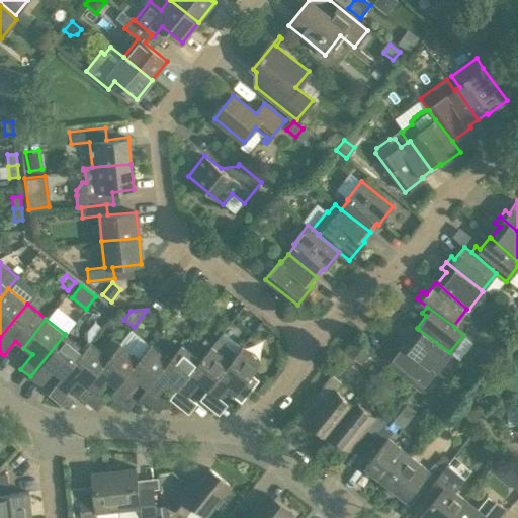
[(404,336),(399,342),(434,371),(436,372),(450,354),(449,352),(418,329),(409,340),(404,336)]
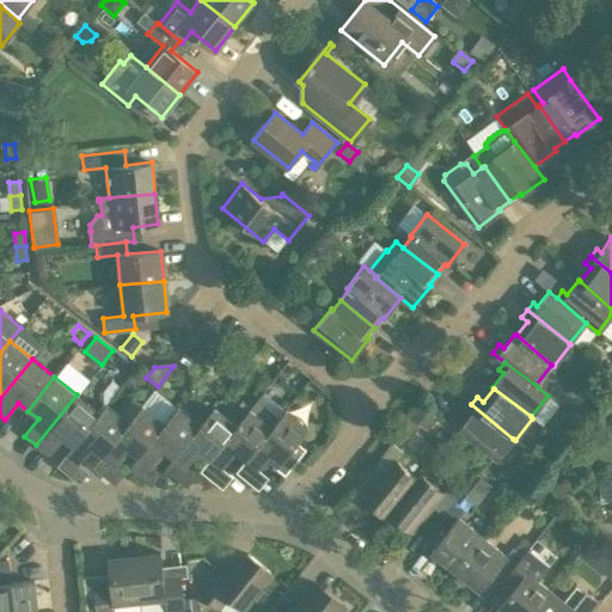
[(62,439),(72,446),(99,412),(77,395),(36,445),(49,456),(62,439)]
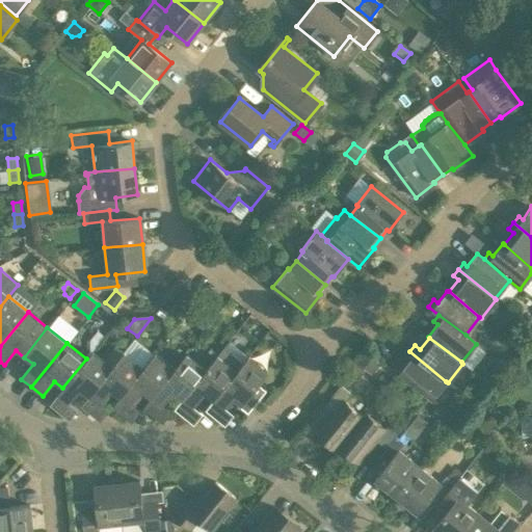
[(218,356),(236,371),(213,401),(205,410),(216,419),(236,395),(244,402),(268,372),(248,356),(241,365),(223,350),(218,356)]
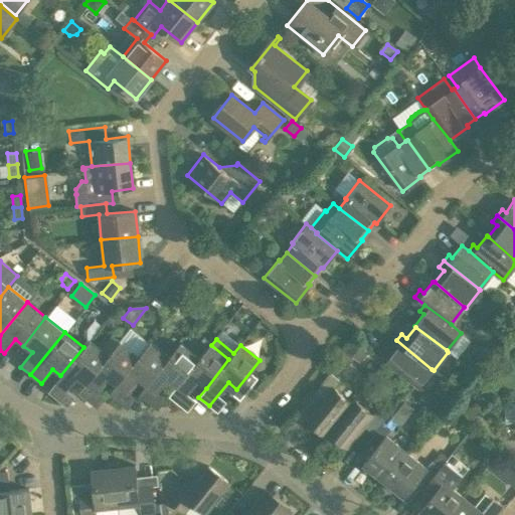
[(109,356),(108,355),(89,340),(83,347),(60,375),(54,383),(65,391),(76,377),(86,384),(109,356)]
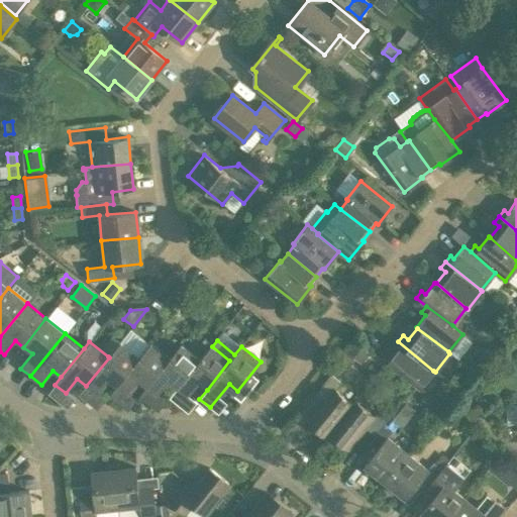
[(419,389),(433,371),(398,341),(393,348),(397,351),(387,364),(419,389)]
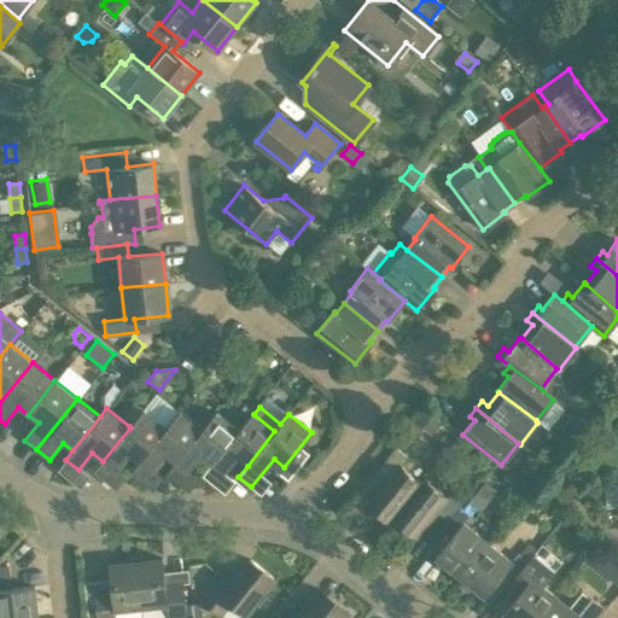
[(128,454),(139,462),(165,427),(143,409),(129,426),(130,427),(103,461),(94,473),(105,482),(128,454)]
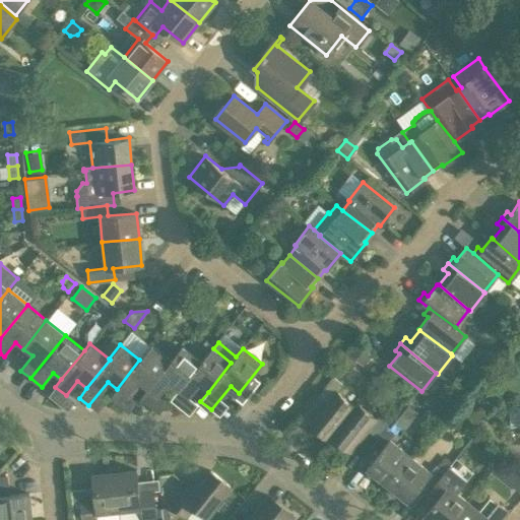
[(138,383),(147,390),(170,362),(150,345),(139,360),(117,389),(127,397),(138,383)]
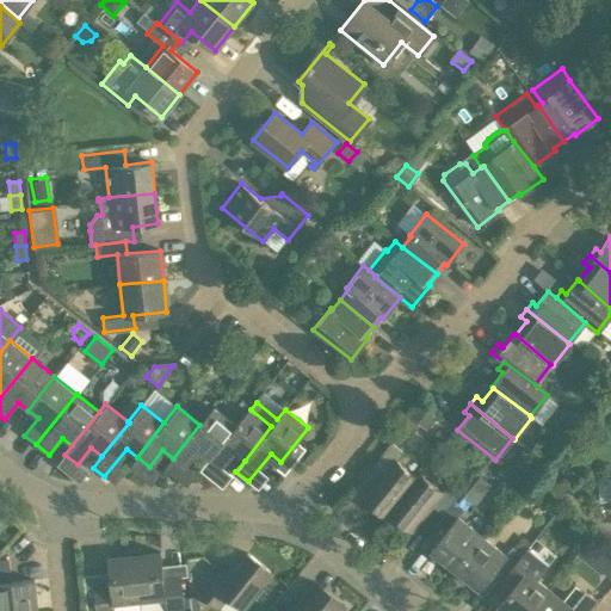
[(427,432),(437,420),(419,406),(409,418),(427,432)]
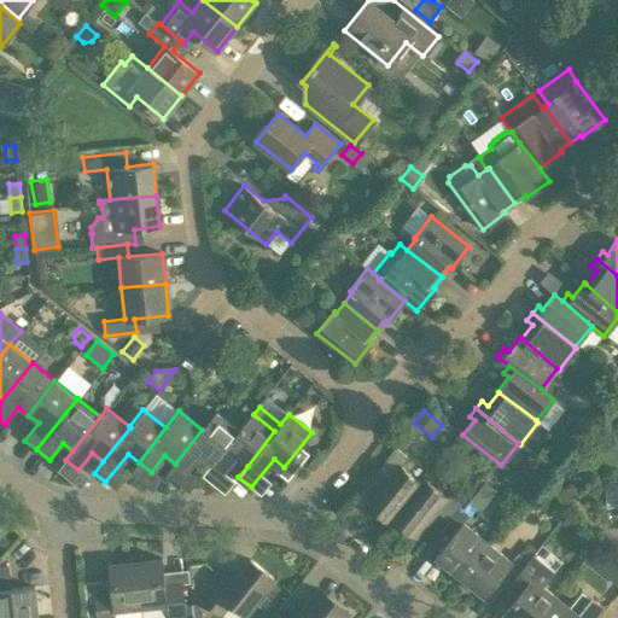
[(216,412),(202,430),(175,464),(187,473),(202,456),(211,465),(239,430),(216,412)]
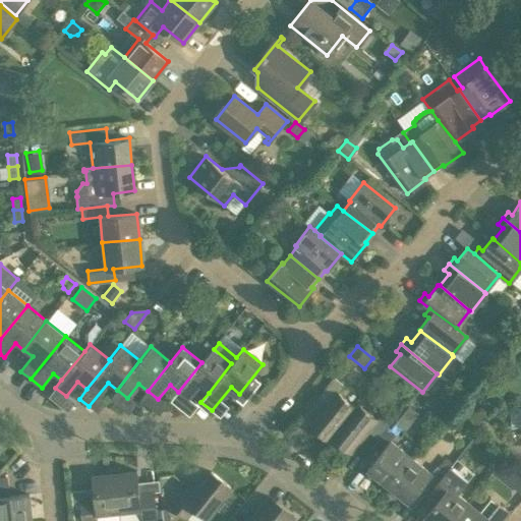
[(209,393),(231,363),(214,349),(212,348),(201,362),(178,392),(188,400),(199,386),(209,393)]
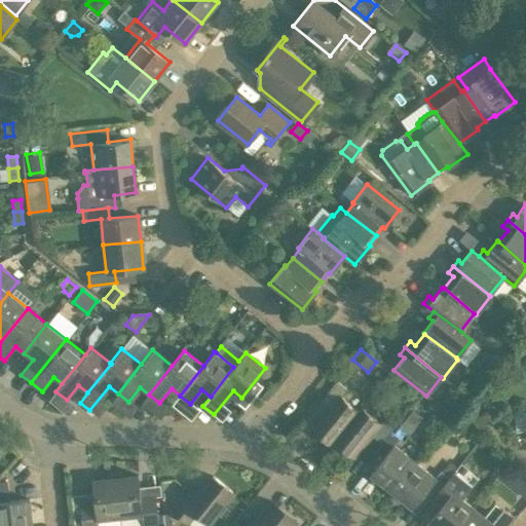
[(338,374),(344,379),(357,365),(350,360),(338,374)]
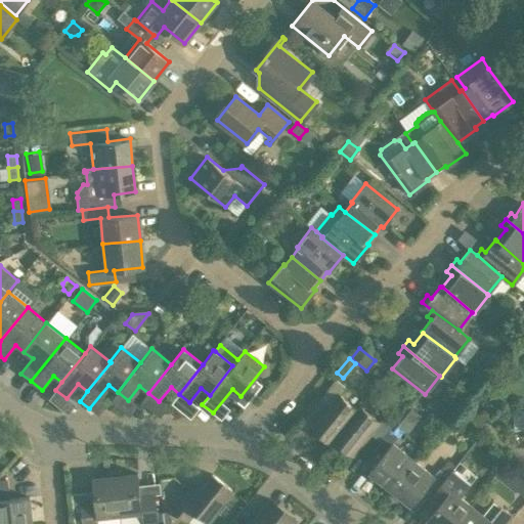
[(359,405),(356,409),(340,396),(346,388),(335,380),(319,400),(329,407),(313,427),(332,442),(360,406),(359,405)]
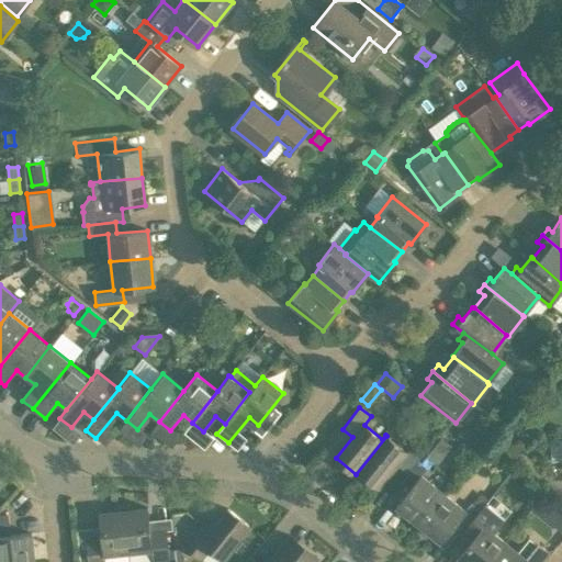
[(485,428),(481,434),(485,438),(490,433),(485,428)]
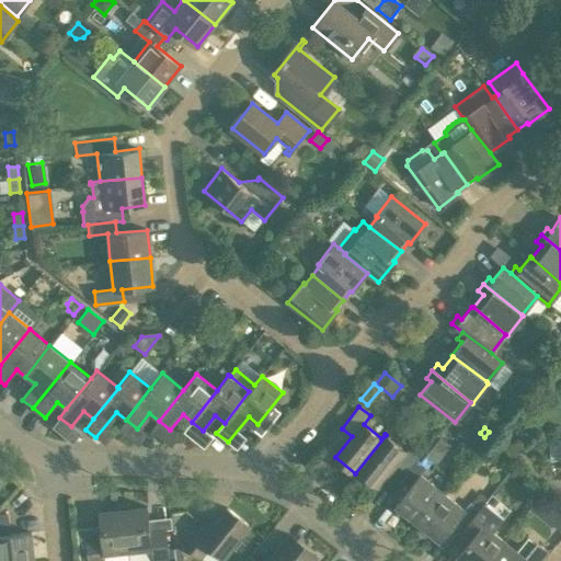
[(359,470),(379,487),(396,465),(407,472),(418,459),(424,450),(414,444),(408,453),(386,435),(355,473),(356,474),(359,470)]
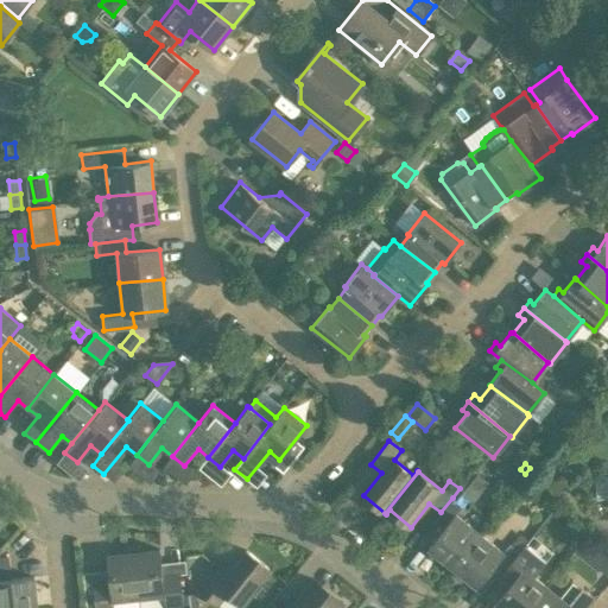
[(475,496),(464,488),(458,495),(469,504),(475,496)]
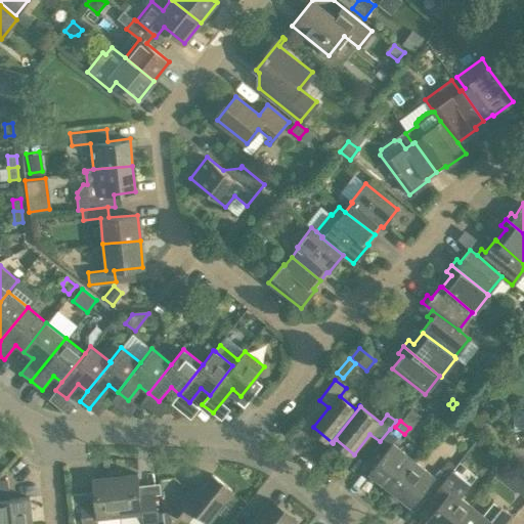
[(381,455),(368,471),(390,488),(412,460),(392,443),(398,436),(390,429),(380,441),(374,449),(375,450),(381,455)]
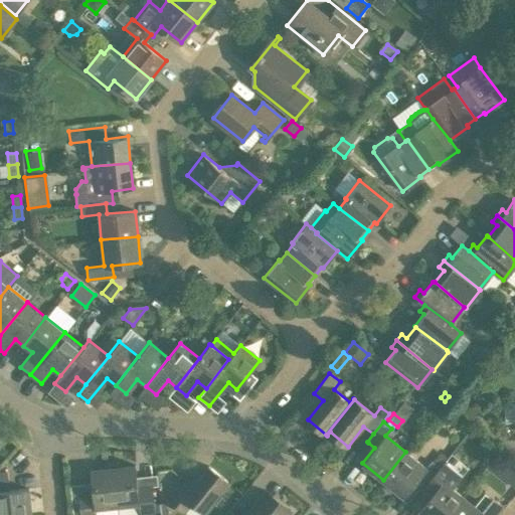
[(431,461),(425,468),(405,452),(383,480),(403,496),(415,481),(423,487),(443,463),(448,458),(441,452),(433,462),(431,461)]
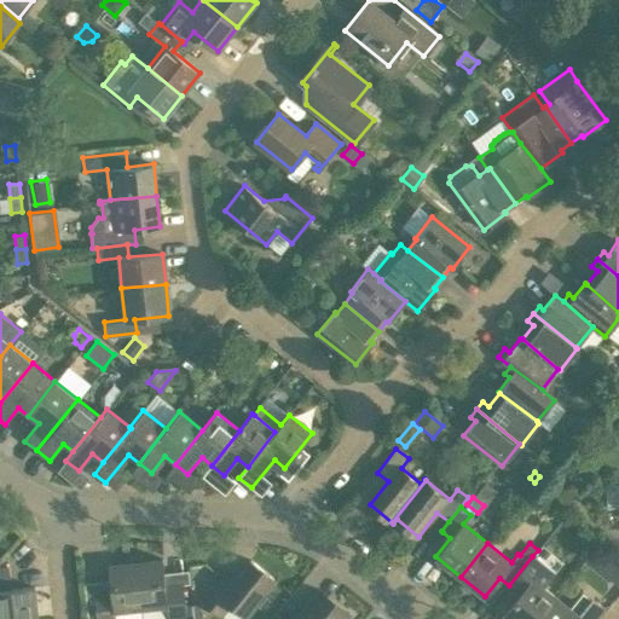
[(543,588),(555,573),(542,561),(550,551),(542,545),(538,550),(532,556),(509,585),(520,594),(505,613),(513,618),(537,618),(555,597),(543,588)]
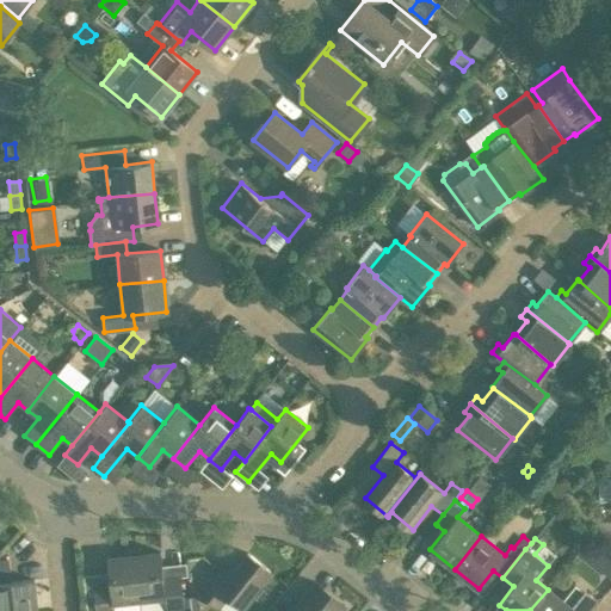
[(580,555),(597,567),(608,553),(592,541),(580,555)]
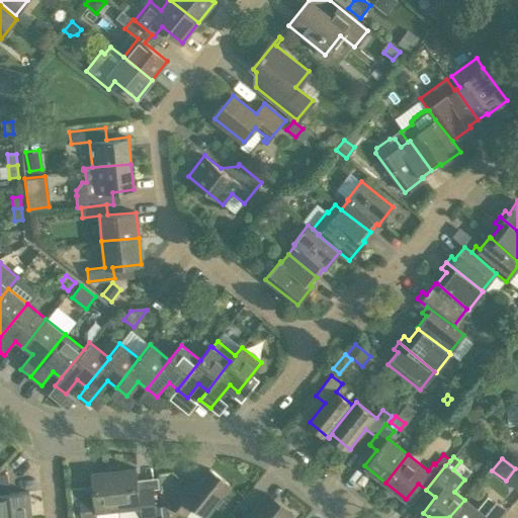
[(117,517),(117,510),(112,465),(105,466),(106,470),(91,472),(93,494),(79,495),(81,517),(117,517)]
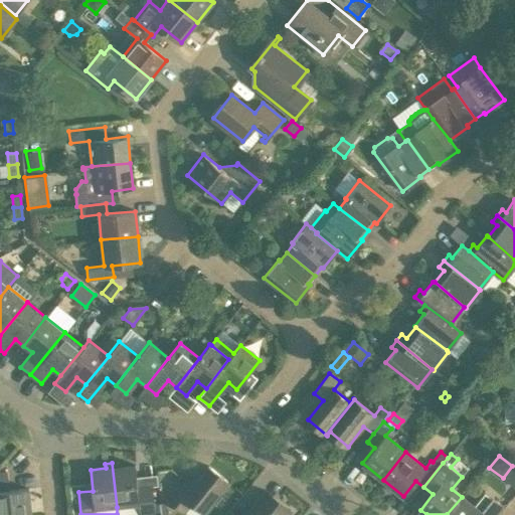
[(120,463),(112,463),(117,507),(139,504),(139,514),(143,514),(154,514),(151,485),(137,486),(135,465),(120,467),(120,463)]
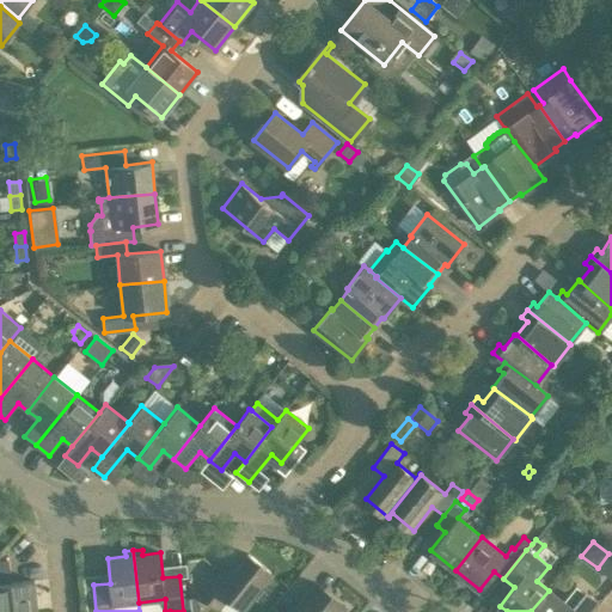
[(246,554),(228,576),(216,568),(197,592),(219,610),(228,597),(243,609),(271,573),(246,554)]
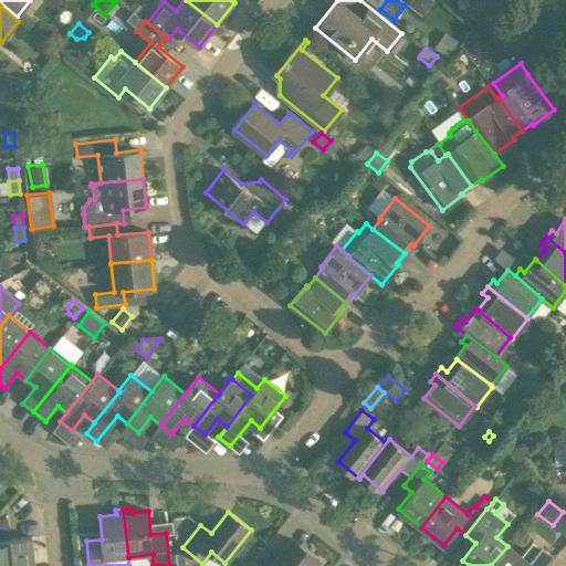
[(0,565),(25,565),(34,565),(31,537),(10,540),(9,522),(0,522),(0,565)]
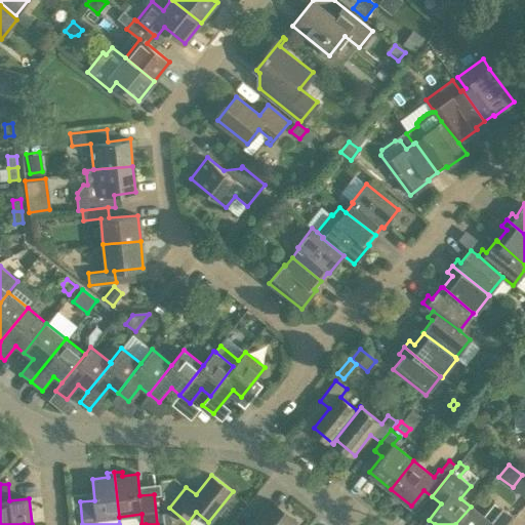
[(271,500),(250,524),(237,524),(234,522),(232,524),(292,524),(296,521),(271,500)]
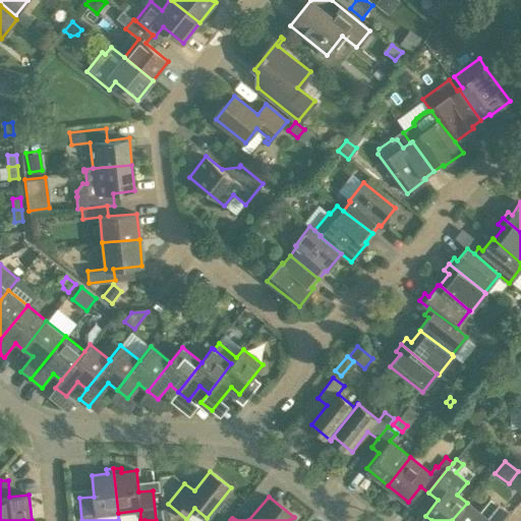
[(489,497),(478,511),(467,503),(452,520),(502,520),(510,512),(489,497)]
